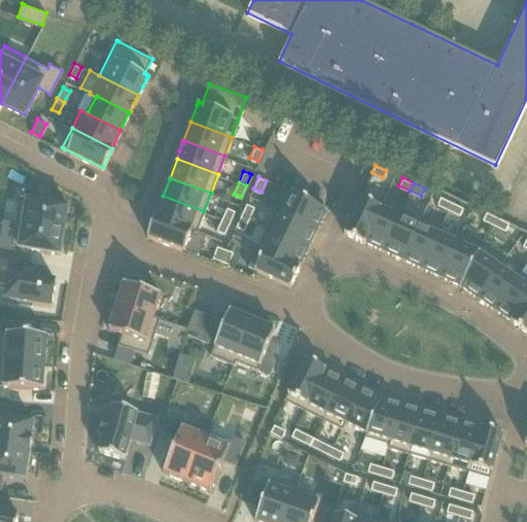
[(285,187),(276,207),(317,228),(326,207),(285,187)]
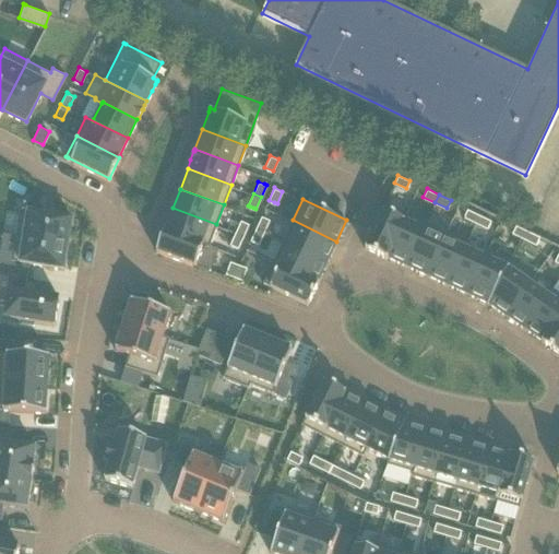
[(375,224),(365,246),(387,256),(403,217),(404,217),(406,214),(407,211),(406,211),(385,201),(375,224)]
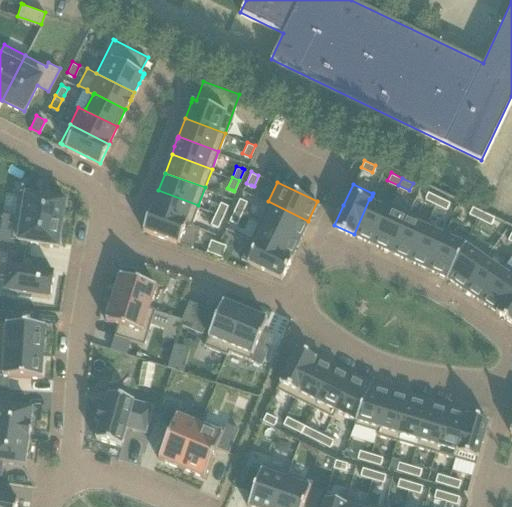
[(6,192),(3,212),(15,214),(62,222),(66,198),(18,190),(18,194),(6,192)]
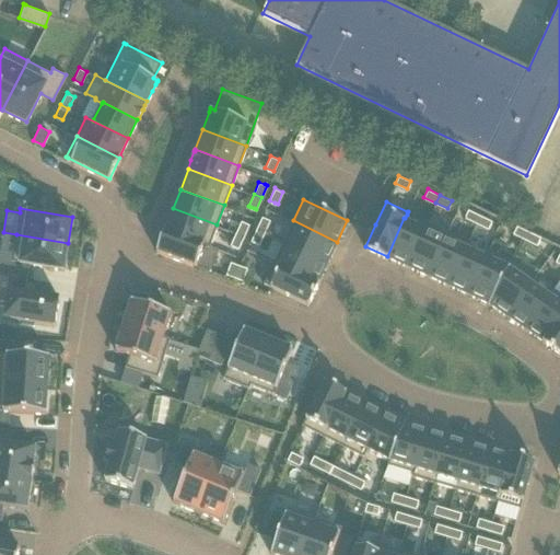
[(165,227),(164,228),(210,244),(217,224),(173,208),(170,219),(167,224),(166,226),(166,227),(165,227)]
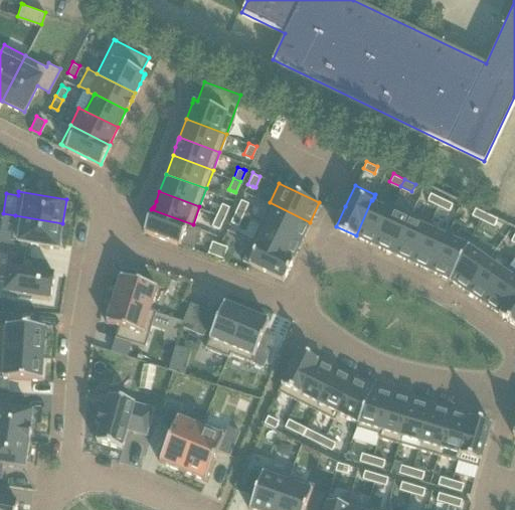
[(431,191),(426,198),(438,204),(441,196),(431,191)]
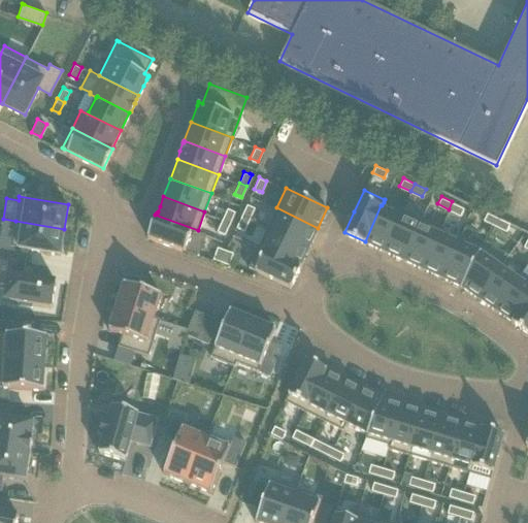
[(452,201),(449,209),(460,215),(463,207),(452,201)]
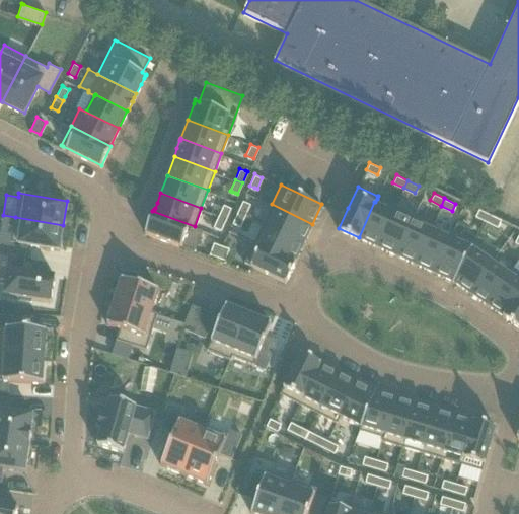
[(243,200),(238,211),(245,214),(250,203),(243,200)]
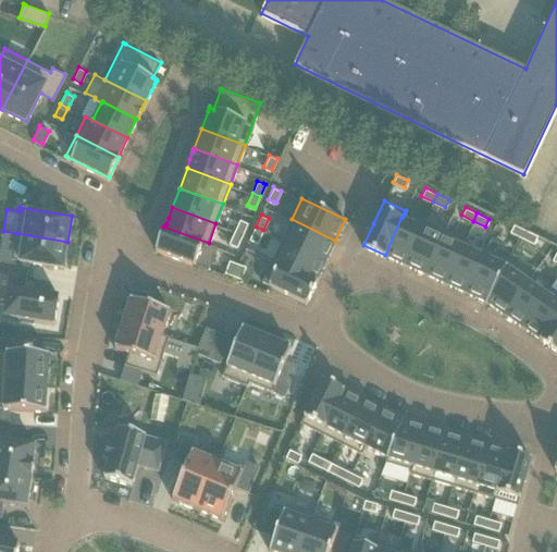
[(401,217),(385,255),(386,255),(386,254),(406,262),(422,227),(421,225),(403,217),(401,217)]
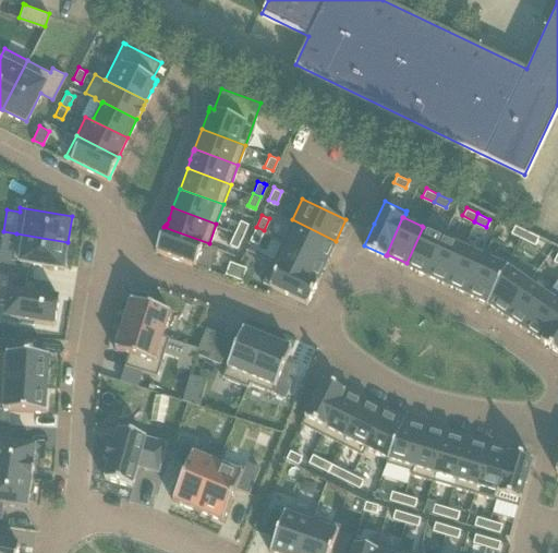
[(423,227),(407,263),(426,273),(447,228),(426,219),(425,218),(424,220),(422,226),(423,227)]
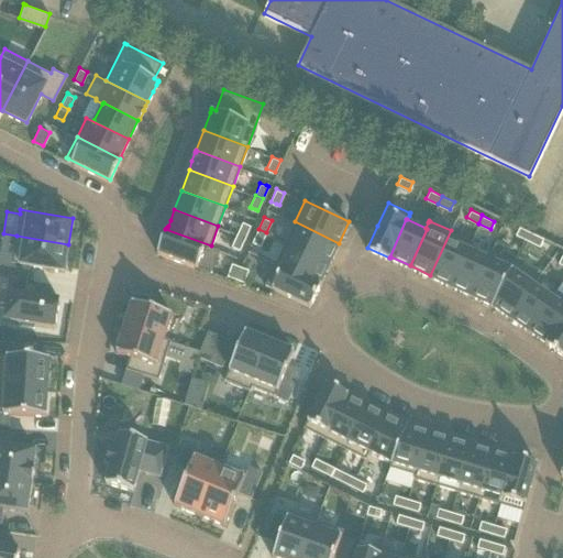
[(242,221),(236,233),(238,233),(245,237),(251,225),(250,225),(242,221)]
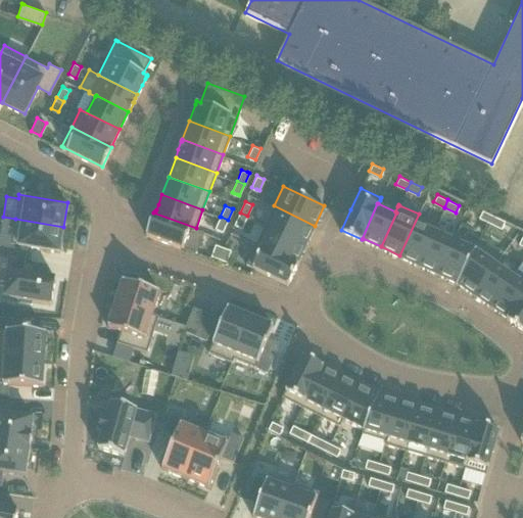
[(267,221),(265,225),(305,244),(315,226),(274,205),(267,221)]
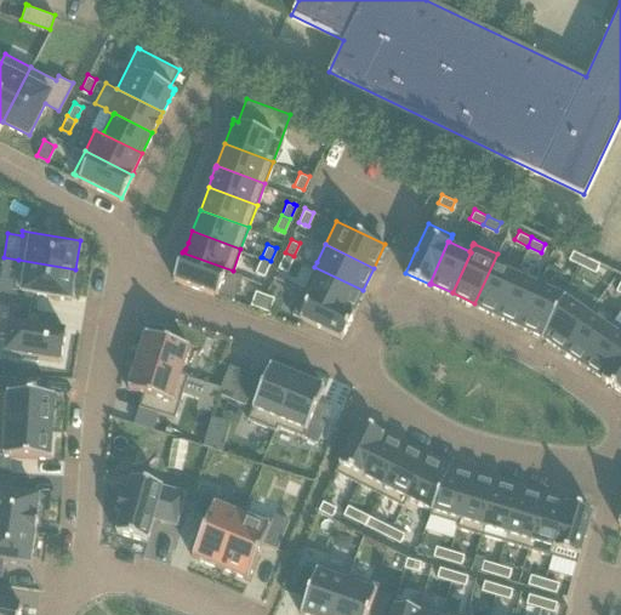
[(574,248),(569,257),(582,263),(587,254),(574,248)]
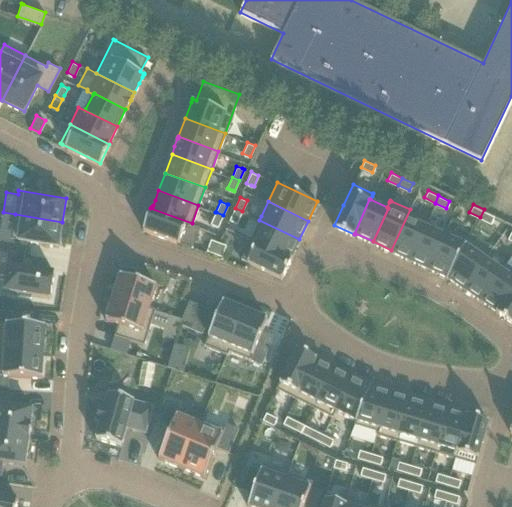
[(150,208),(143,228),(179,241),(180,239),(192,243),(198,226),(192,223),(150,208)]
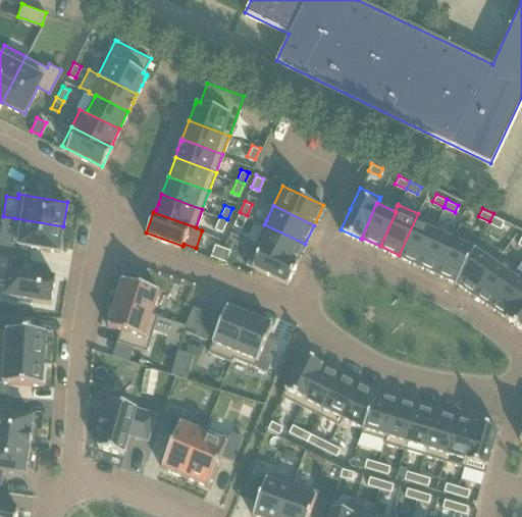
[(240,212),(233,223),(242,226),(247,215),(240,212)]
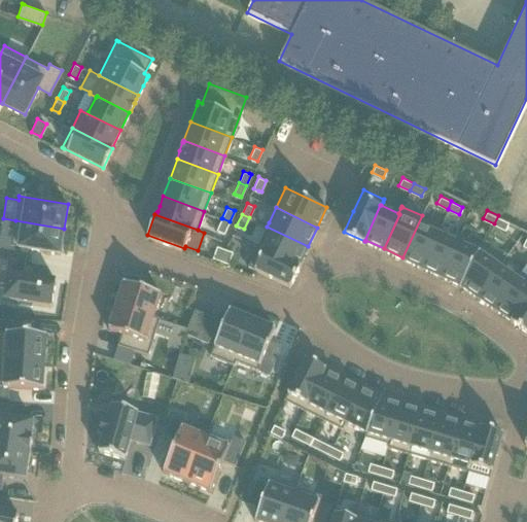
[(422,215),(402,257),(422,266),(437,231),(438,232),(440,229),(442,224),(441,224),(422,215)]
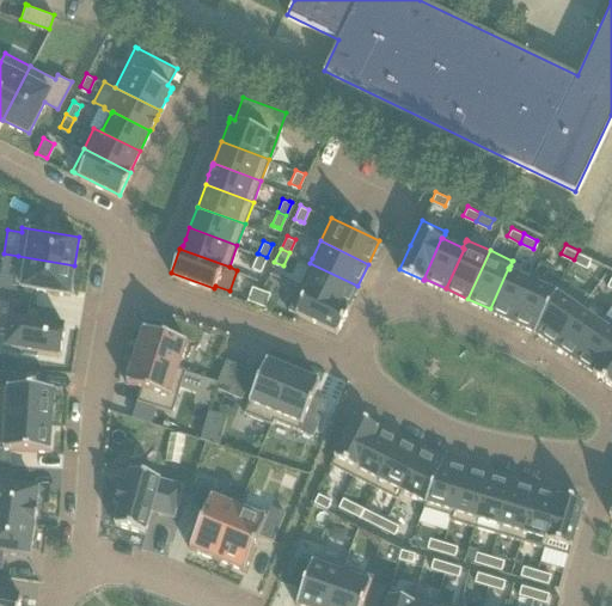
[(579,250),(574,259),(587,265),(591,257),(579,250)]
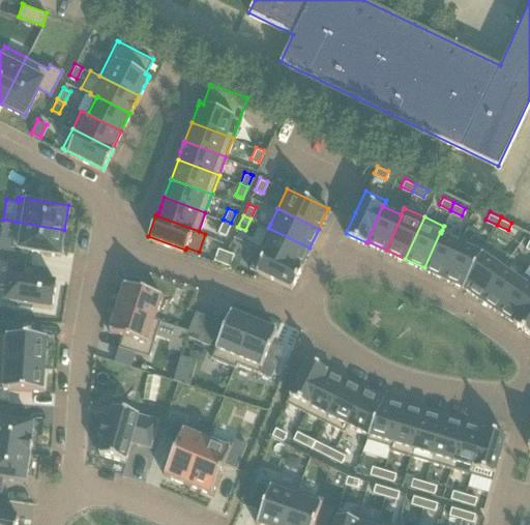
[(0,257),(26,262),(26,260),(30,261),(31,255),(27,254),(28,249),(60,254),(64,230),(16,222),(3,220),(0,235),(0,257)]
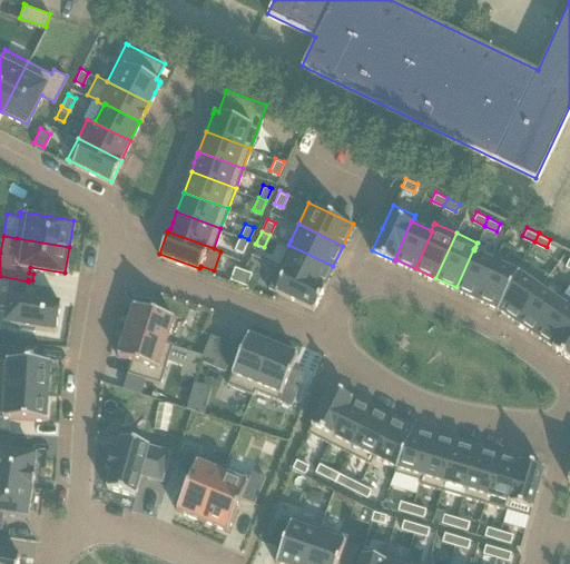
[(239,236),(235,248),(239,249),(243,251),(248,239),(241,236),(239,236)]
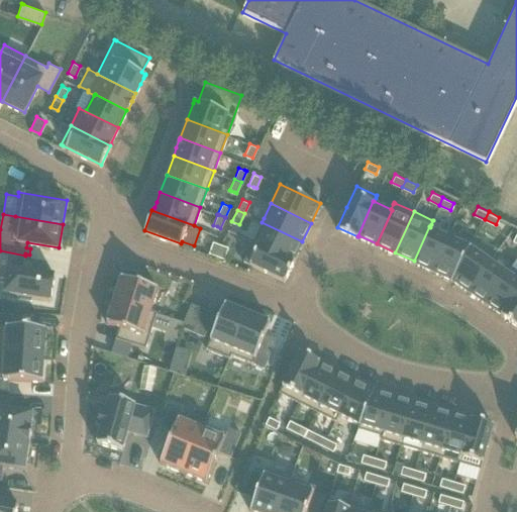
[(262,222),(252,240),(294,261),(294,260),(293,259),(302,241),(262,222)]
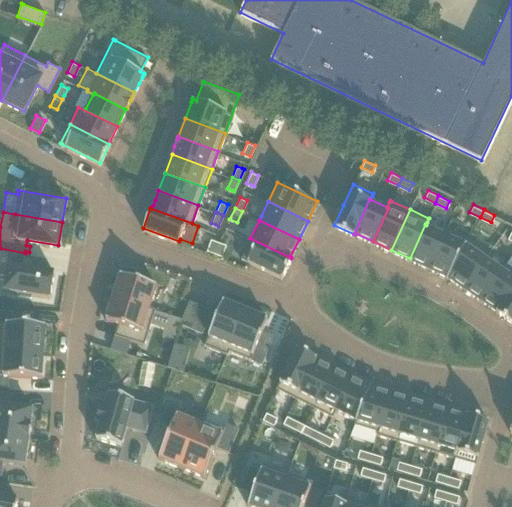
[(425,224),(410,258),(428,267),(444,233),(443,232),(426,225),(425,224)]
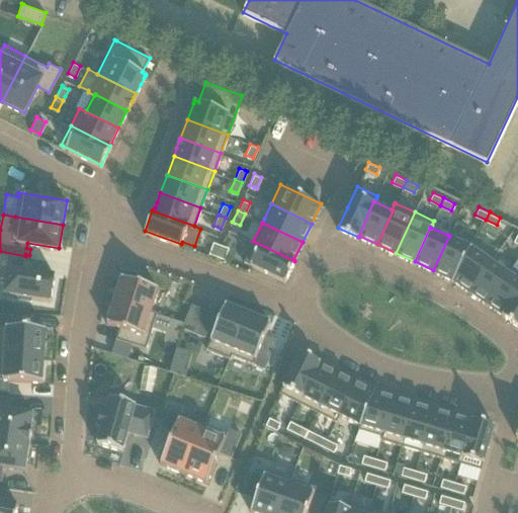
[(449,236),(433,270),(449,277),(452,278),(475,240),(472,238),(462,234),(452,229),(451,229),(450,230),(448,235),(449,236)]
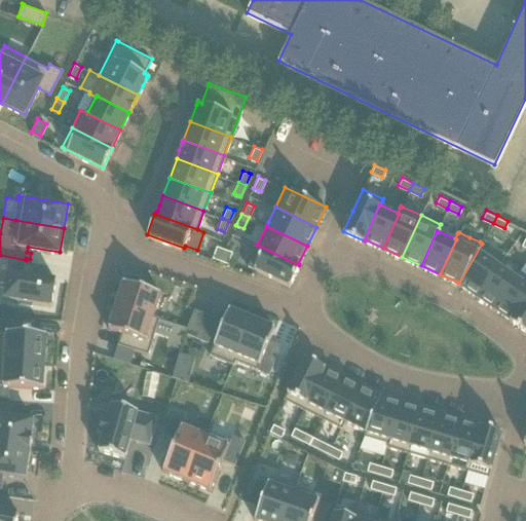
[(482,244),(459,283),(466,288),(477,295),(498,264),(499,264),(500,262),(503,258),(502,258),(484,246),(482,244)]
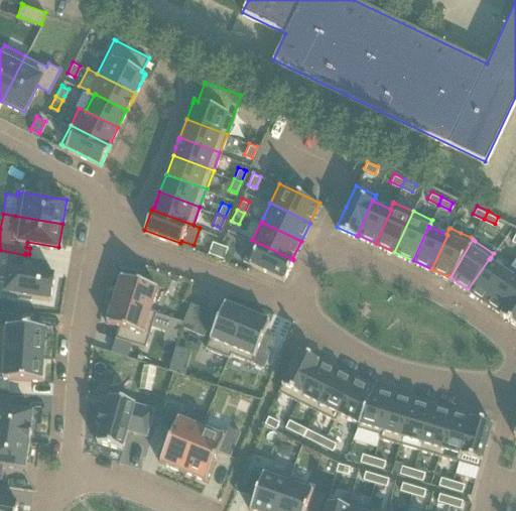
[(213,240),(209,251),(217,254),(221,243),(213,240)]
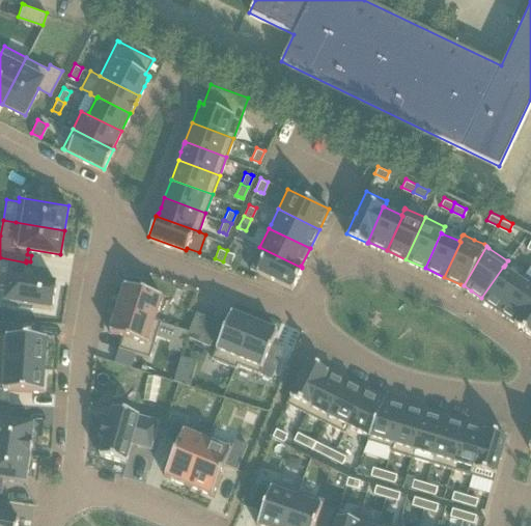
[(258,250),(250,267),(292,287),(302,268),(259,247),(258,250)]
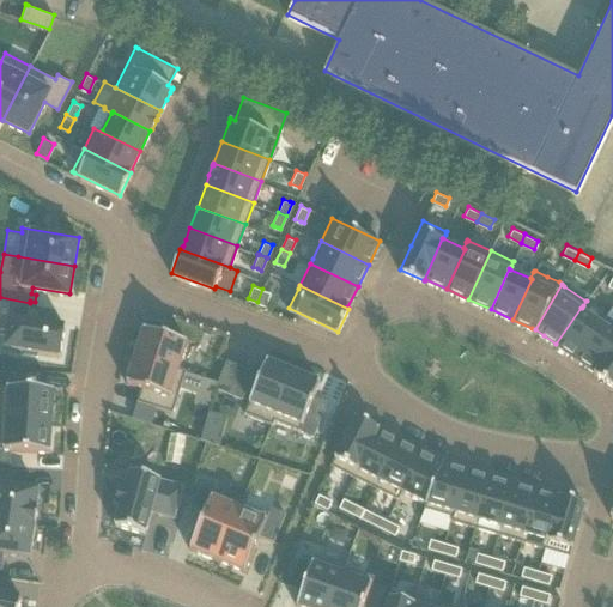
[(262,289),(258,302),(266,305),(271,292),(262,289)]
